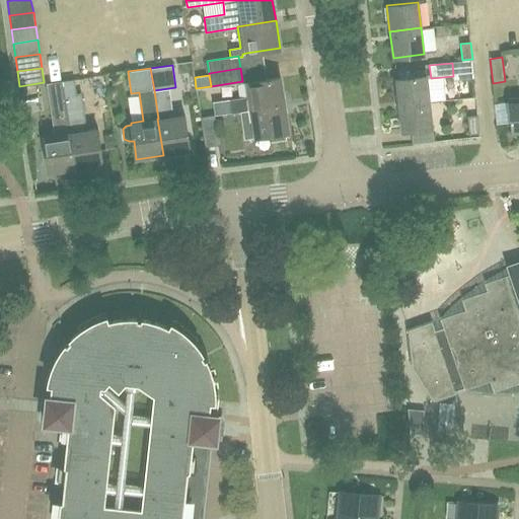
[(398,105),(429,102),(426,75),(395,78),(398,105)]
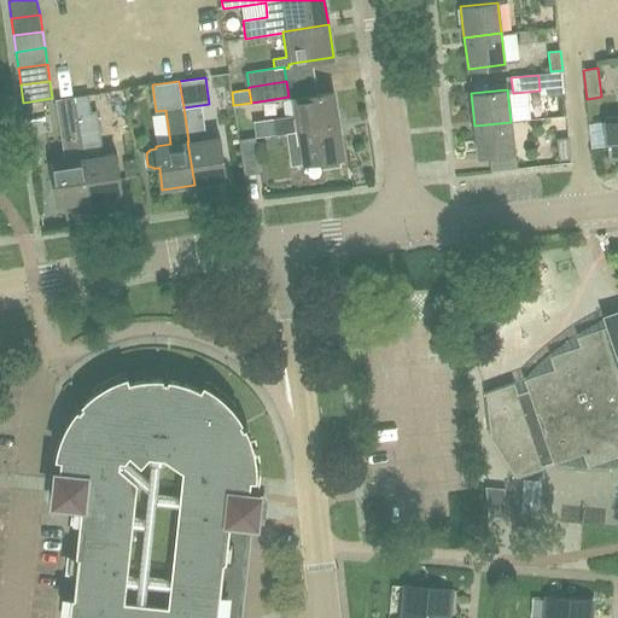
[(293,98),(296,116),(274,118),(277,134),(339,126),(334,92),(293,98)]
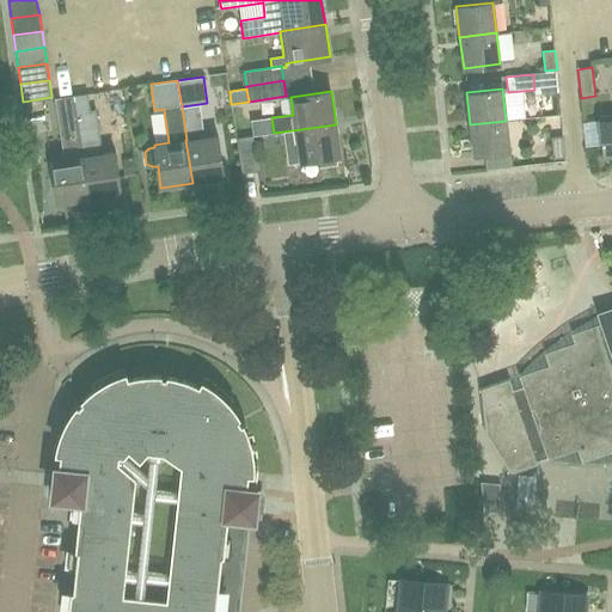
[(78,114),(90,111),(87,92),(74,95),(78,114)]
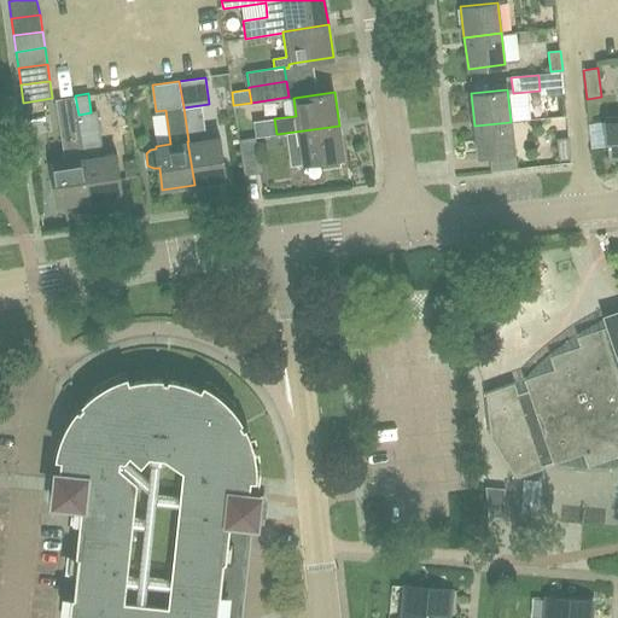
[(523,121),(538,120),(535,93),(519,95),(523,121)]
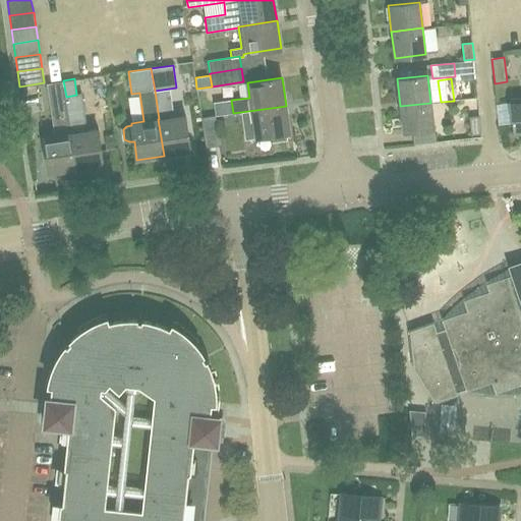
[(49,172),(76,168),(71,132),(66,97),(63,80),(52,82),(57,114),(53,115),(56,134),(44,136),(49,172)]
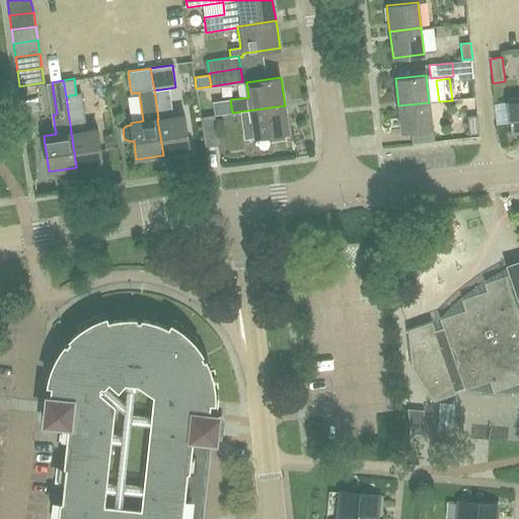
[(511,134),(518,133),(518,97),(508,98),(511,134)]
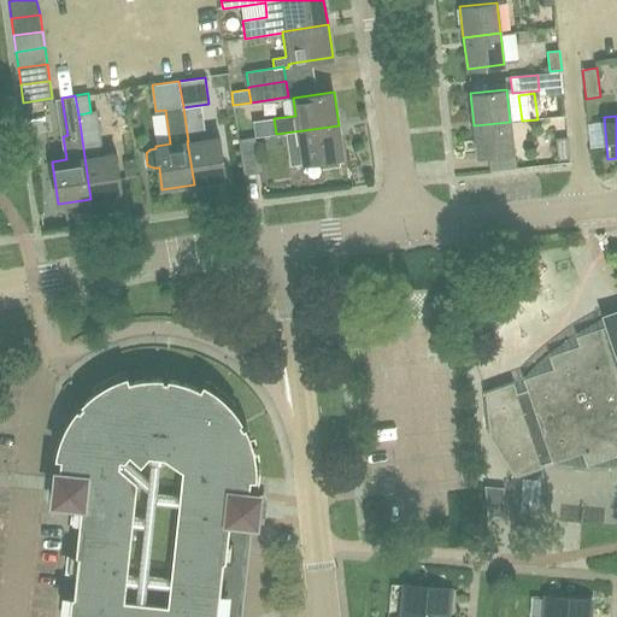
[(477,157),(513,152),(510,122),(474,125),(477,157)]
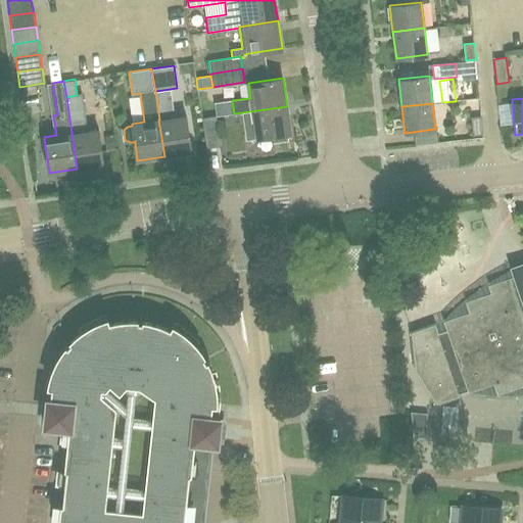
[(246,140),(256,138),(271,136),(271,142),(287,140),(286,134),(290,134),(287,106),(234,113),(234,114),(242,113),(246,140)]
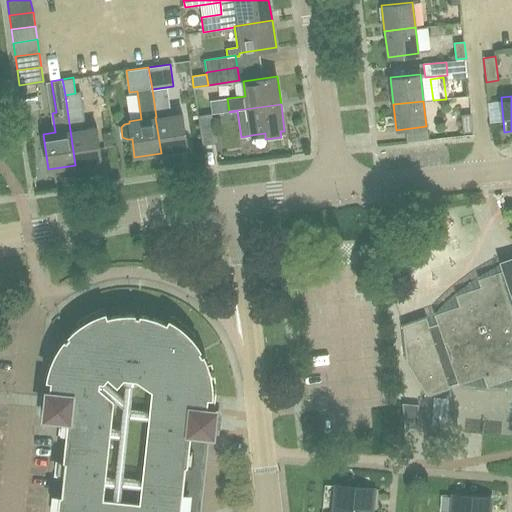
[(161,153),(188,149),(182,113),(156,117),(155,117),(161,153)]
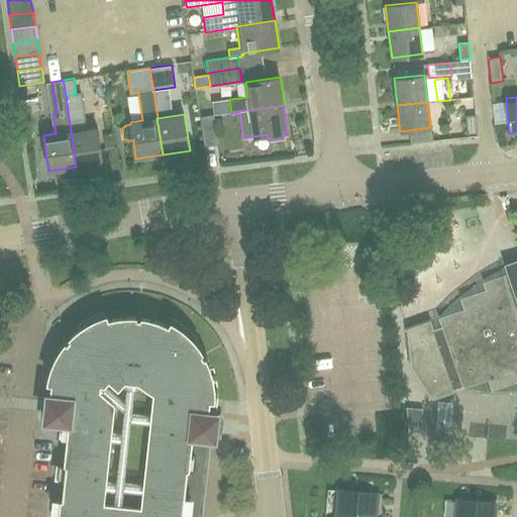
[(204,147),(218,145),(213,115),(200,117),(204,147)]
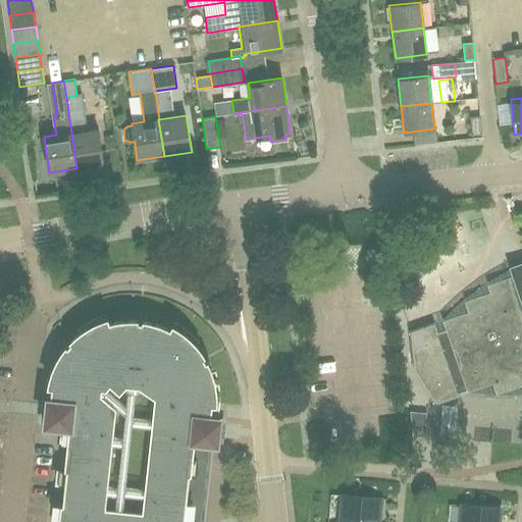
[(472,136),(482,135),(480,116),(470,117),(472,136)]
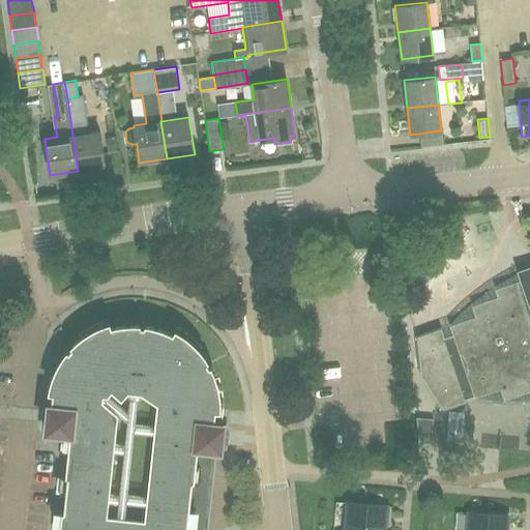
[(78,171),(106,167),(99,130),(72,135),(78,171)]
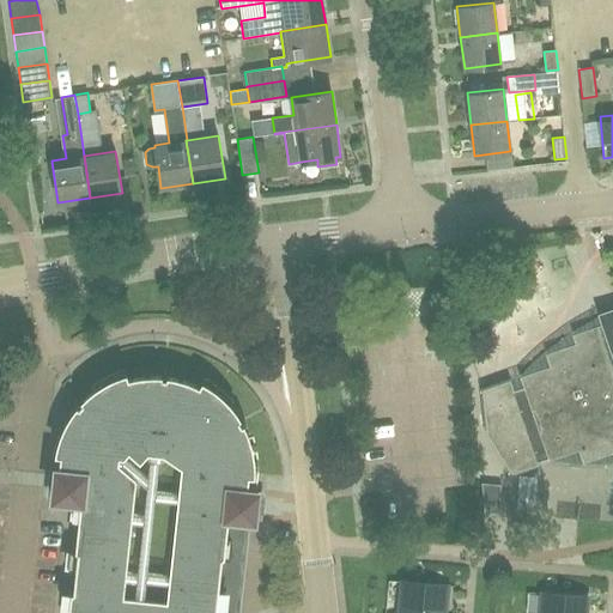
[(612,309),(599,316),(601,323),(571,334),(575,343),(545,353),(550,366),(520,376),(523,387),(513,390),(509,380),(481,389),(486,435),(510,473),(538,463),(536,461),(547,457),(547,460),(578,449),(582,462),(612,451),(612,454),(612,309)]
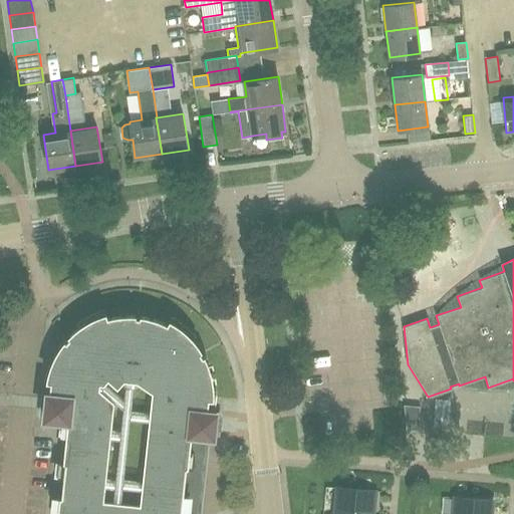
[(172,340),(166,329),(168,326),(165,324),(158,321),(152,319),(148,318),(141,316),(138,316),(131,315),(123,316),(119,316),(112,317),(109,318),(105,319),(107,323),(99,332),(79,327),(76,329),(74,332),(71,334),(67,338),(64,342),(62,345),(60,348),(58,351),(58,352),(60,358),(58,361),(57,364),(56,368),(55,371),(54,375),(53,379),(52,382),(52,387),(51,393),(46,392),(44,418),(69,421),(59,513),(181,513),(190,434),(214,437),(216,411),(205,410),(207,397),(202,397),(196,386),(208,368),(206,365),(205,361),(204,358),(202,355),(200,352),(199,348),(197,345),(194,343),(192,340),(172,340)]
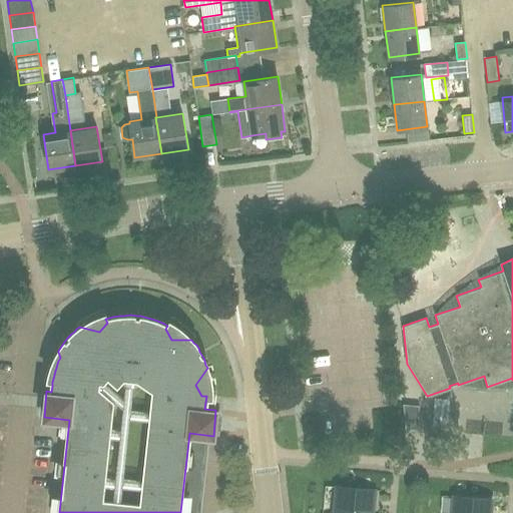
[(418,430),(419,405),(402,404),(406,429),(418,430)]
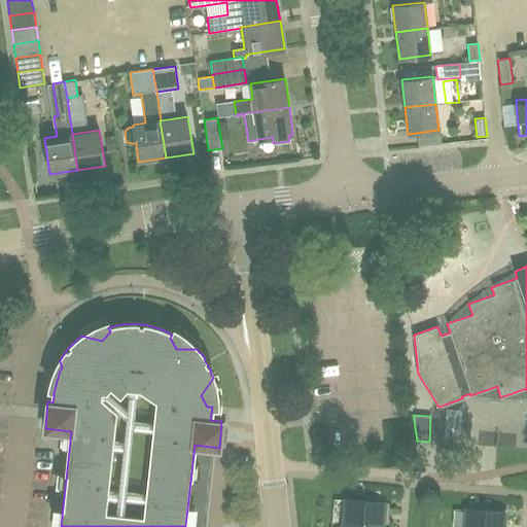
[(381,526),(383,504),(344,501),(342,526),(381,526)]
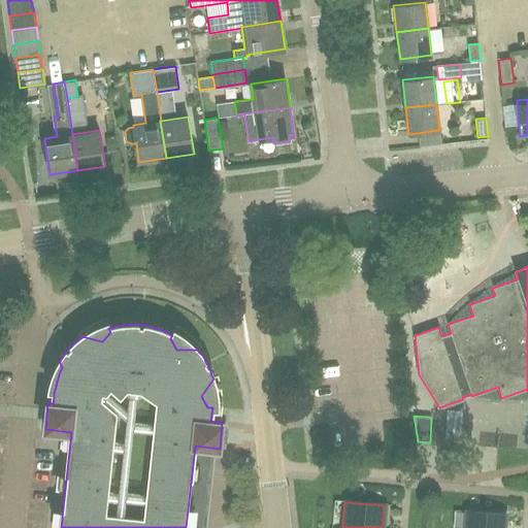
[(503,527),(504,516),(466,512),(464,527),(503,527)]
